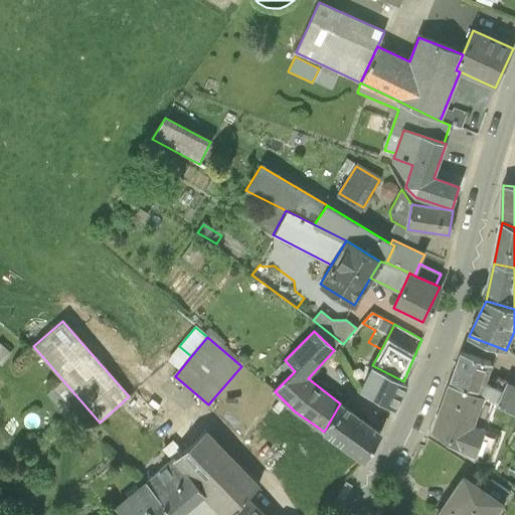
[(0,364),(0,365),(11,353),(0,343),(0,364)]
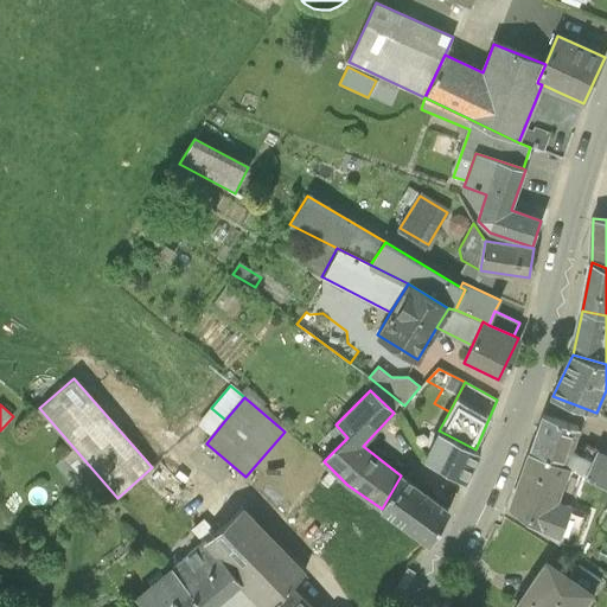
[(586,473),(593,459),(572,451),(580,428),(544,414),(530,451),(572,467),(586,473)]
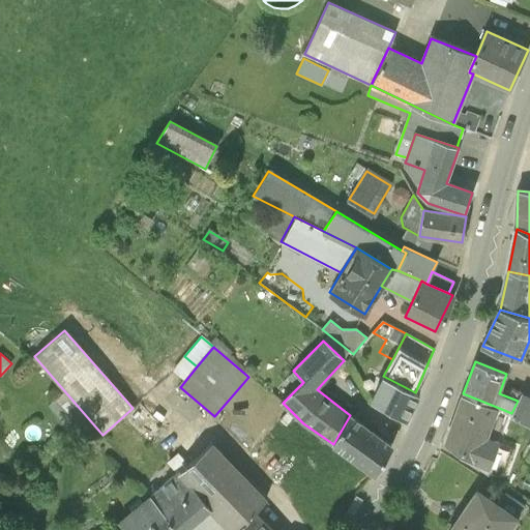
[(419,395),(415,392),(383,376),(370,400),(406,419),(419,395)]
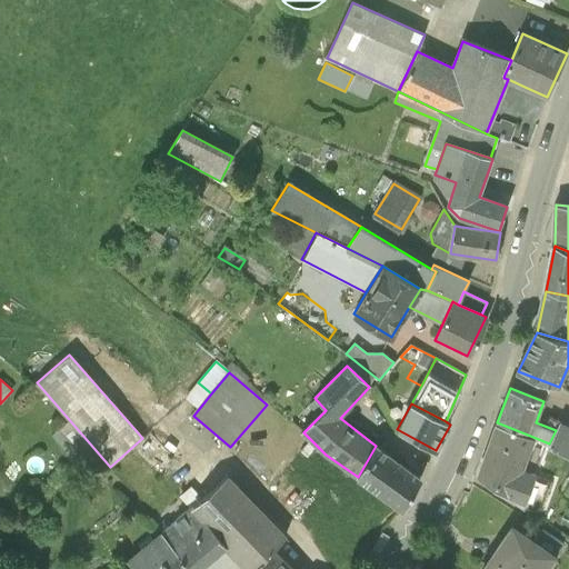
[(549,443),(568,453),(568,426),(560,421),(556,430),(549,443)]
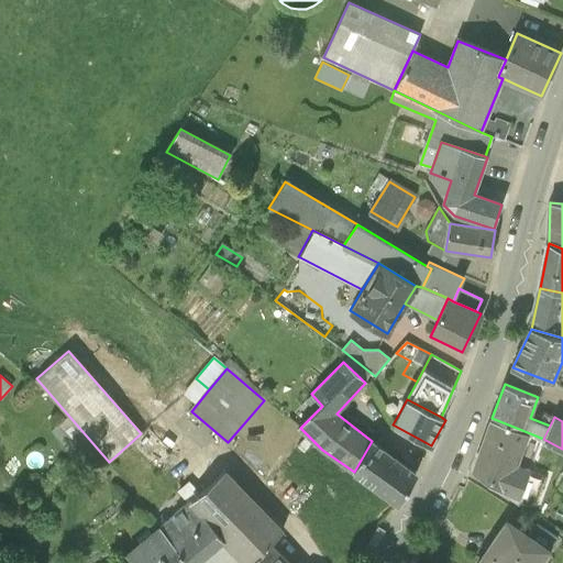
[(472,468),(518,499),(530,468),(518,464),(530,433),(492,418),(472,468)]
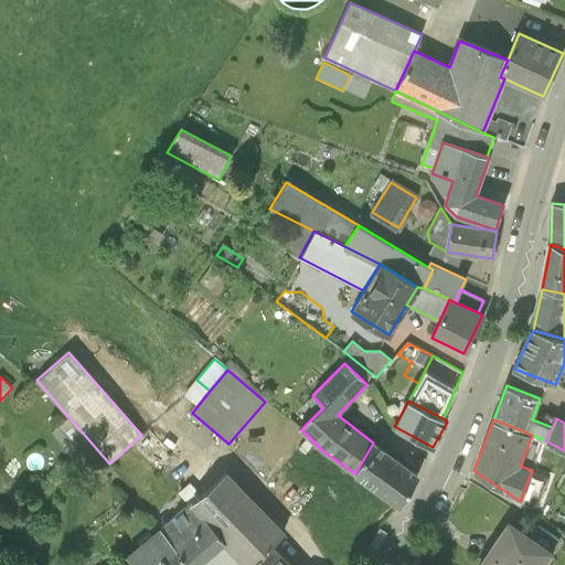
[(373,443),(355,473),(398,505),(417,477),(373,443)]
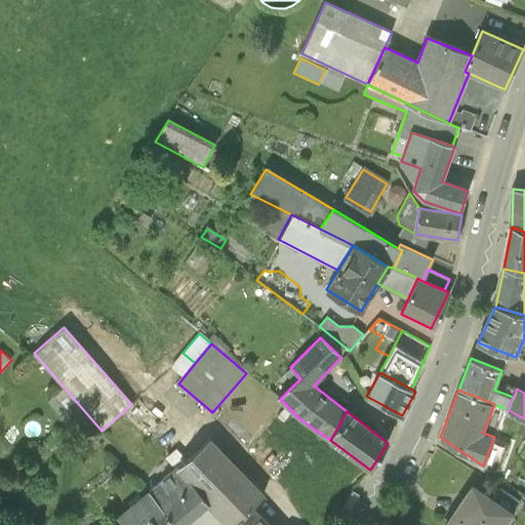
[(264,495),(209,441),(177,468),(208,503),(226,524),(234,524),(250,509),(264,495)]
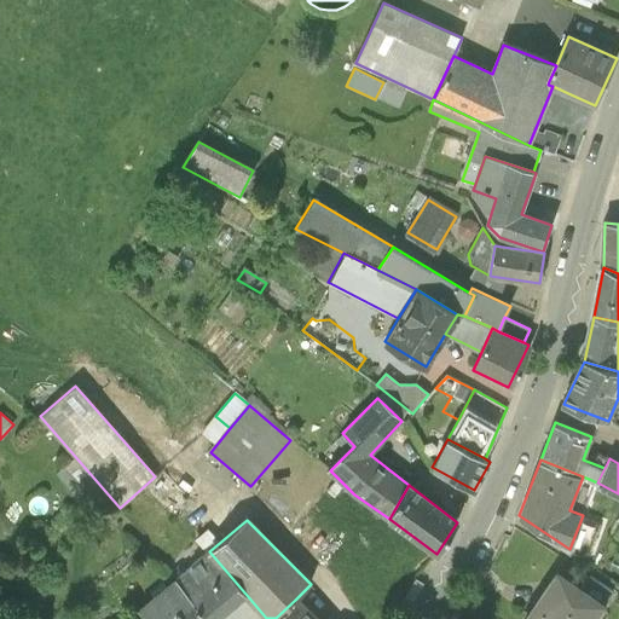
[(208,618),(214,618),(246,594),(209,551),(175,579),(208,618)]
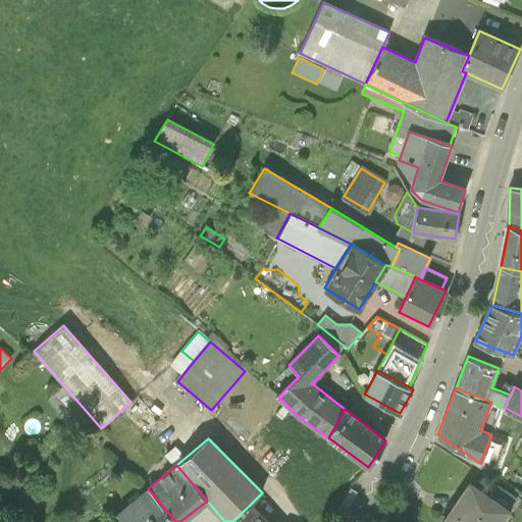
[(502,521),(510,511),(469,483),(442,521),(502,521)]
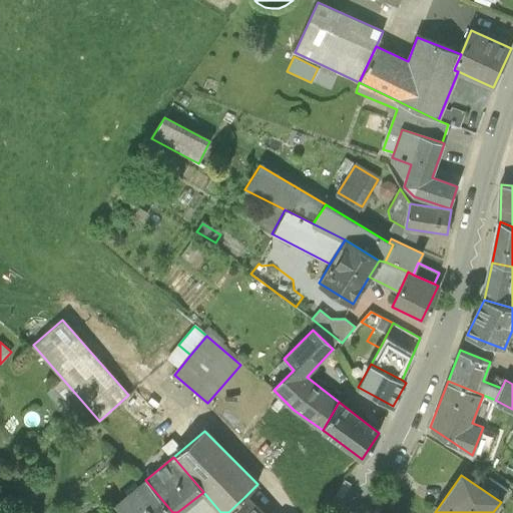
[(172,512),(145,480),(115,505),(120,512),(172,512)]
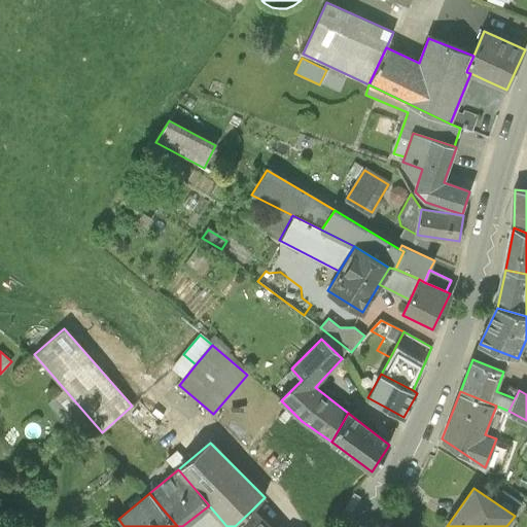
[(235,526),(268,526),(251,511),(235,526)]
